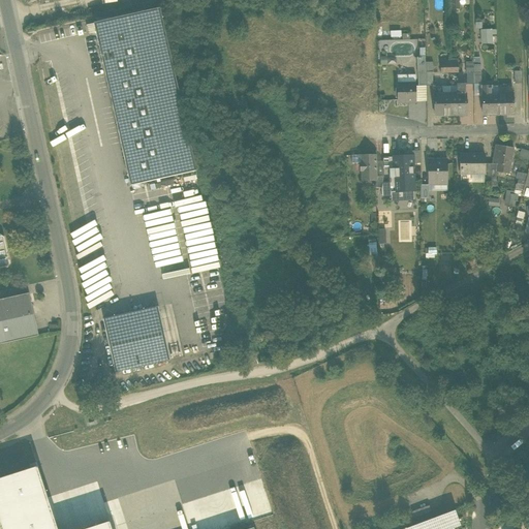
[(450,0),(452,10),(461,9),(460,0),(450,0)]
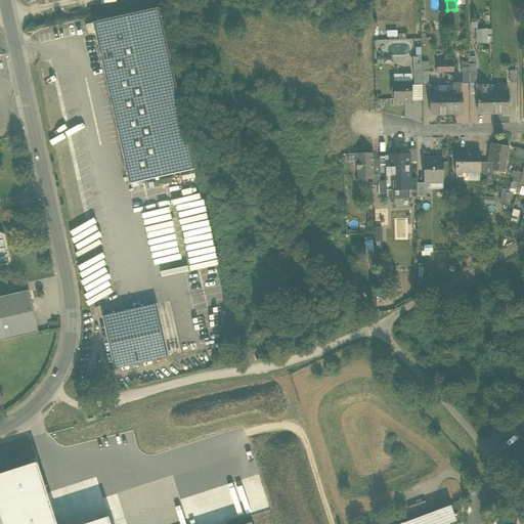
[(98,44),(163,29),(159,8),(93,23),(98,44)]
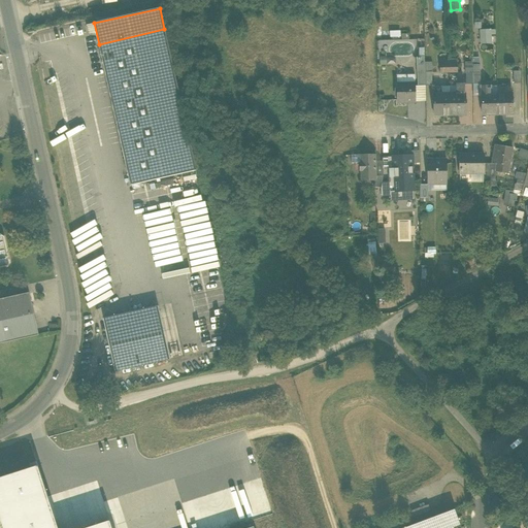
[(196,170),(164,29),(99,44),(131,186),(196,170)]
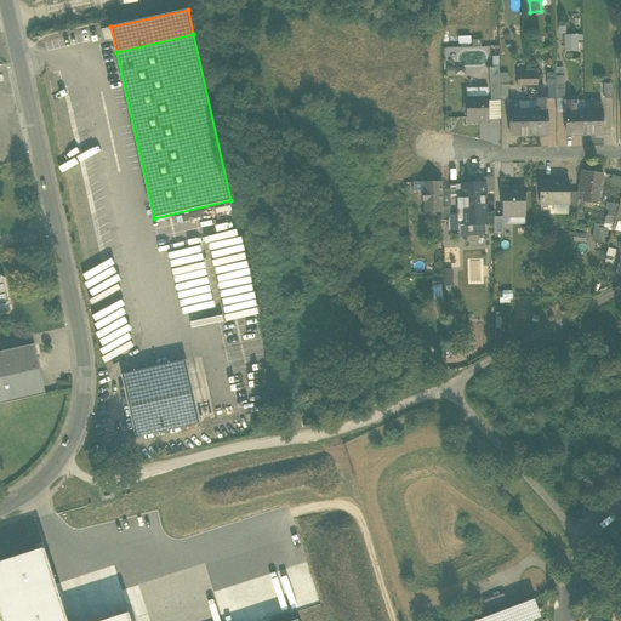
[(564,51),(577,51),(577,41),(584,41),(584,35),(564,35),(564,51)]
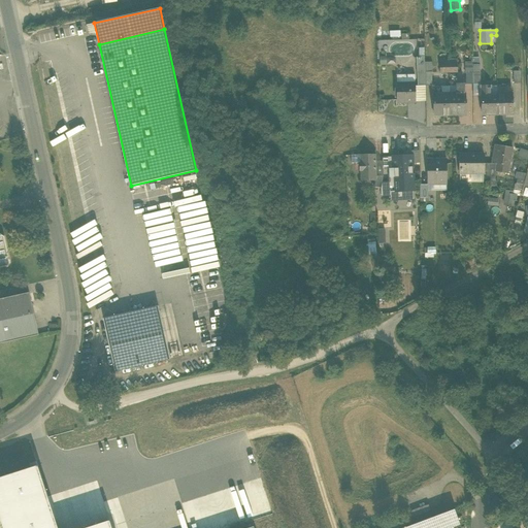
[(417,87),(425,86),(425,72),(425,62),(425,57),(419,57),(417,57),(417,87)]
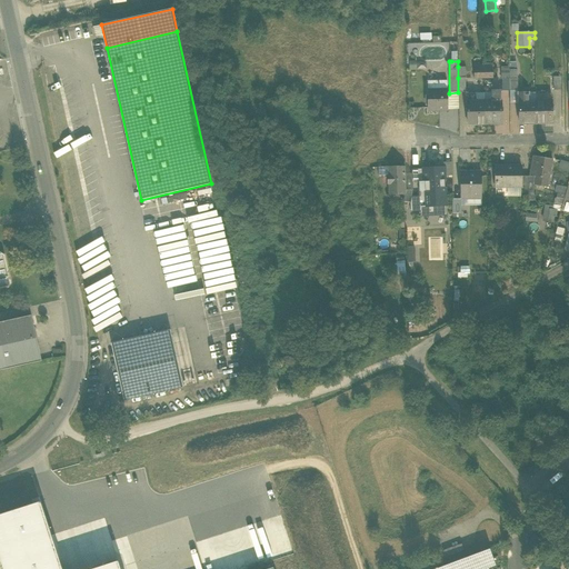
[(475,80),(483,80),(483,66),(475,66),(475,80)]
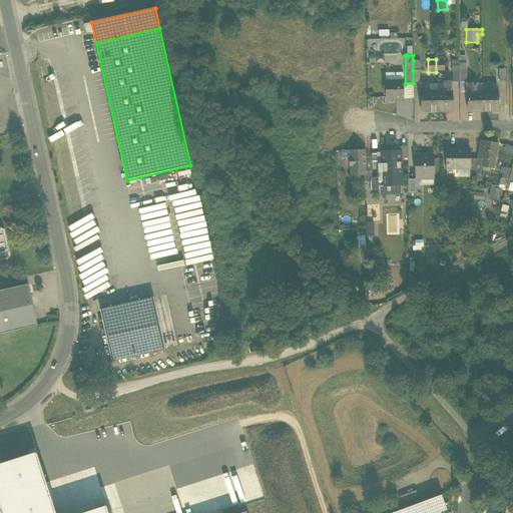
[(444,59),(436,59),(436,72),(444,72),(444,59)]
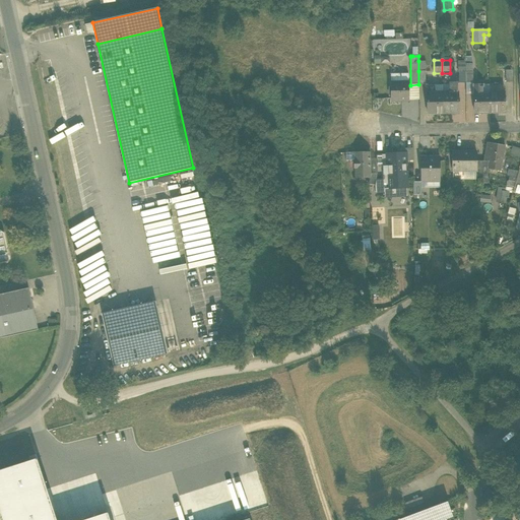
[(390,74),(390,82),(408,82),(408,73),(390,74)]
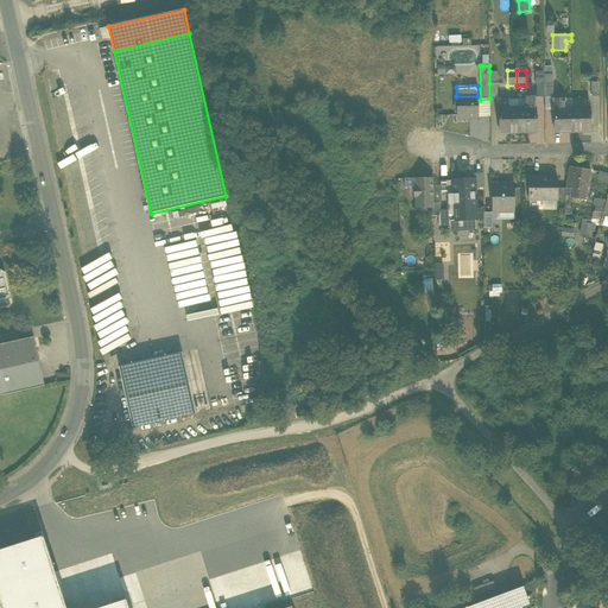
[(476,116),(476,119),(479,119),(479,100),(477,96),(456,96),(457,119),(469,118),(469,116),(476,116)]
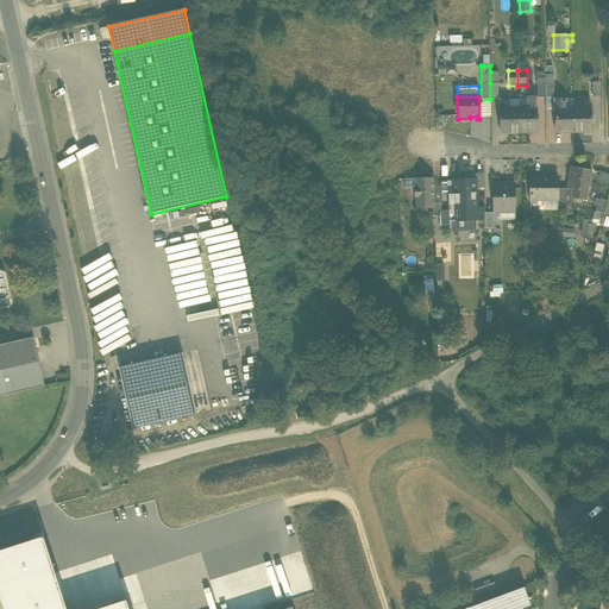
[(526,99),(526,108),(537,108),(537,96),(526,96),(526,99)]
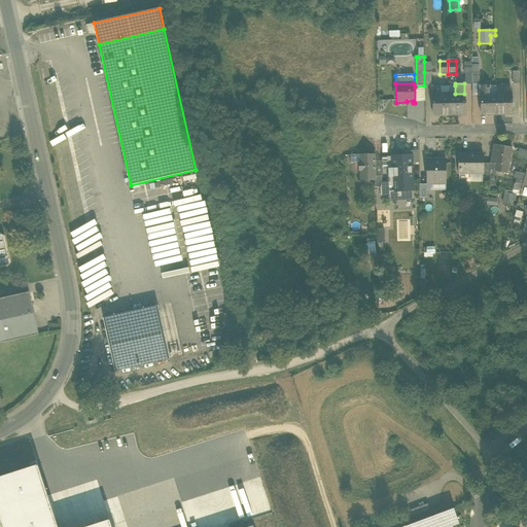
[(425,102),(424,85),(416,86),(415,86),(415,103),(425,102)]
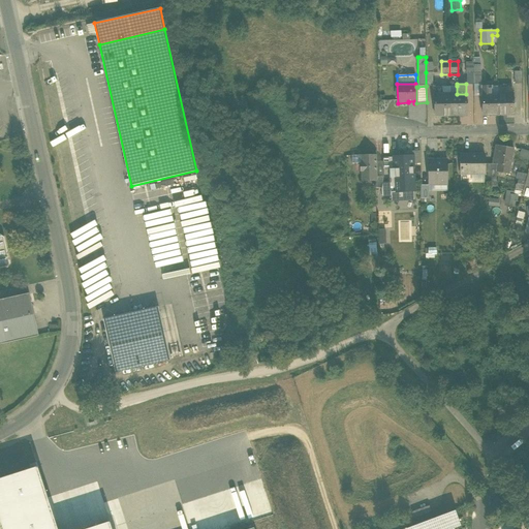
[(434,86),(434,95),(442,94),(442,86),(434,86)]
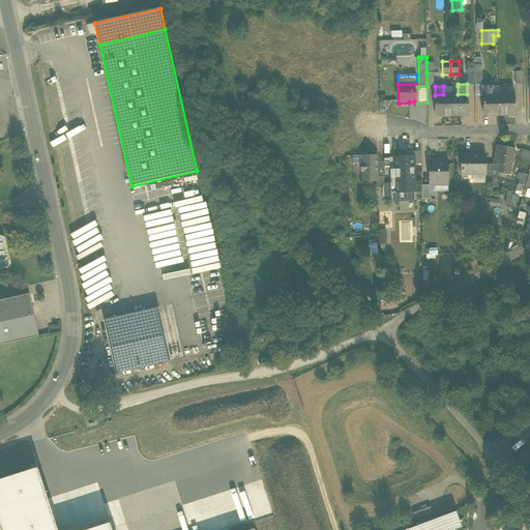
[(482,87),(482,95),(492,95),(492,87),(482,87)]
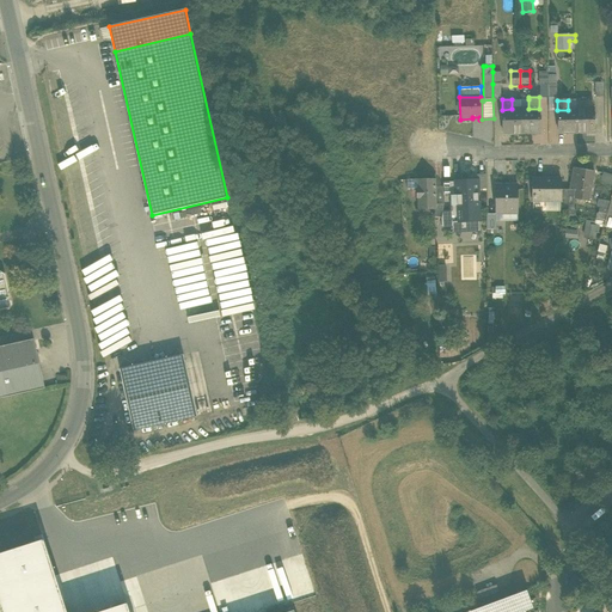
[(510,134),(521,134),(521,109),(512,109),(502,110),(503,133),(510,133),(510,134)]
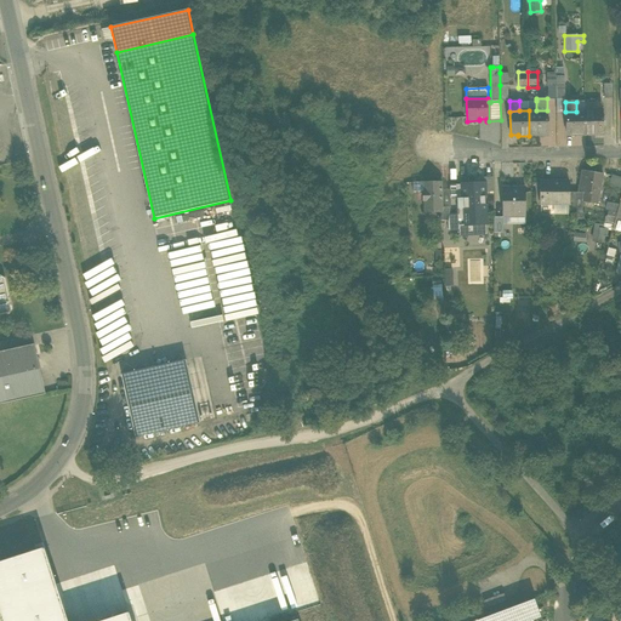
[(536,110),(529,110),(529,136),(540,136),(540,135),(547,134),(547,110),(536,110)]
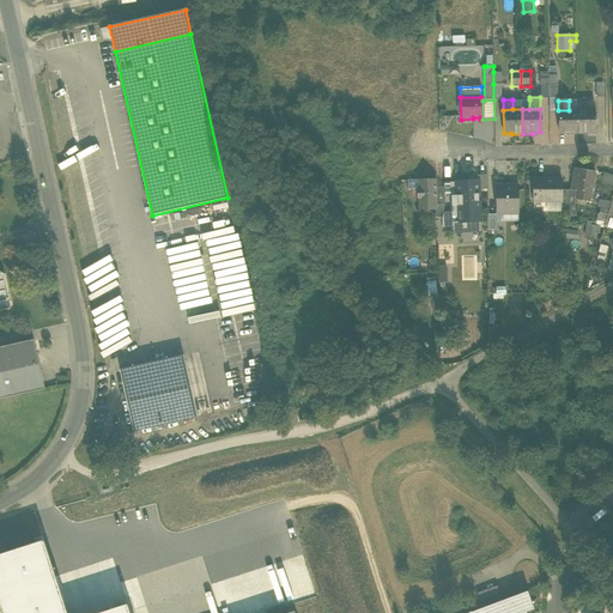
[(577,110),(569,110),(558,110),(559,134),(577,133),(577,110)]
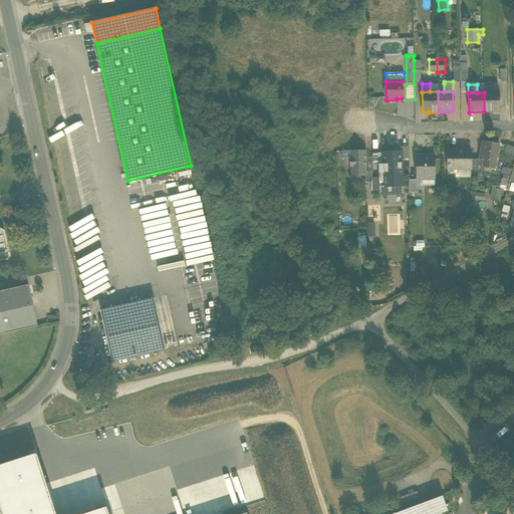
[(498,92),(484,92),(484,111),(500,111),(499,92),(498,92)]
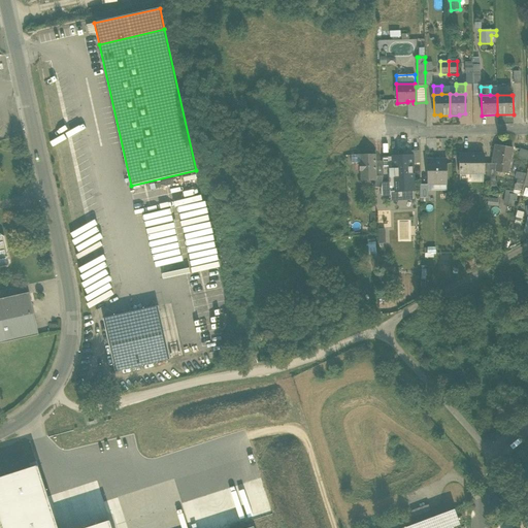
[(497,163),(507,165),(507,164),(512,149),(501,146),(498,157),(497,162),(497,163)]
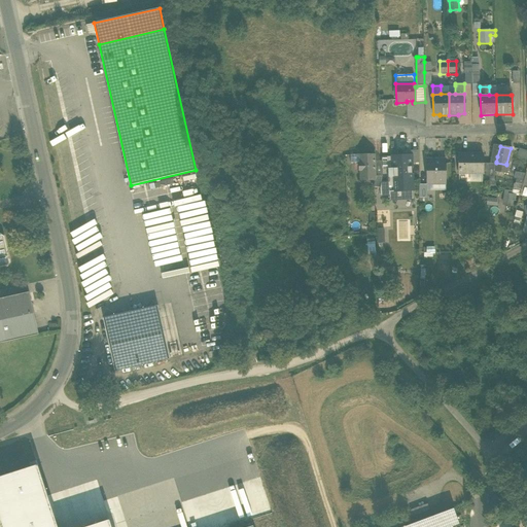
[(526,151),(525,150),(519,148),(517,155),(526,160),(526,151)]
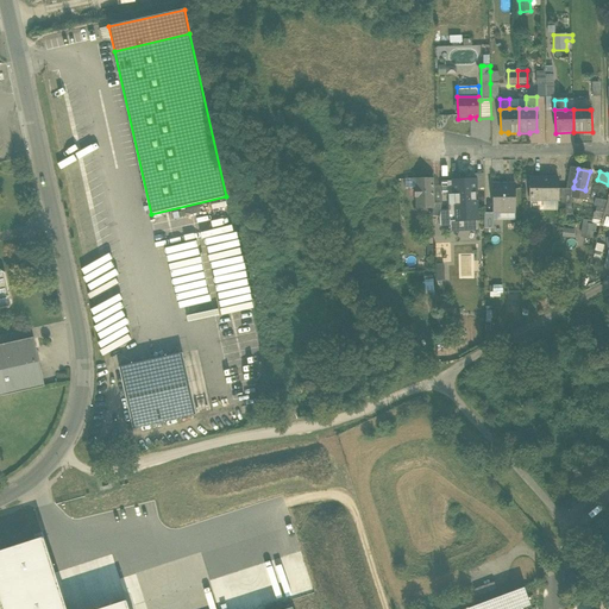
[(475,174),(475,180),(476,188),(484,188),(484,174),(475,174)]
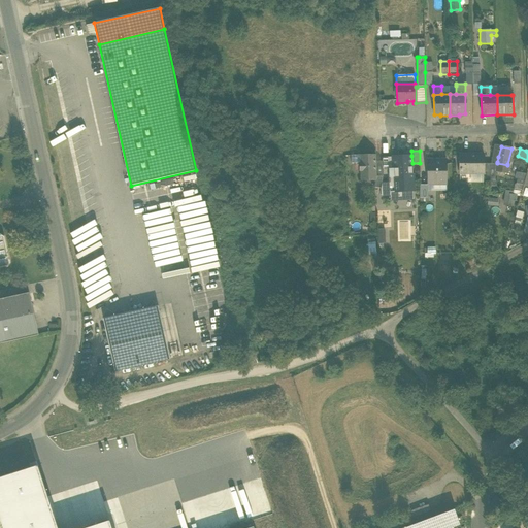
[(483,174),(484,174),(484,164),(484,154),(472,154),(472,156),(460,156),(460,172),(470,172),(470,174),(483,174)]
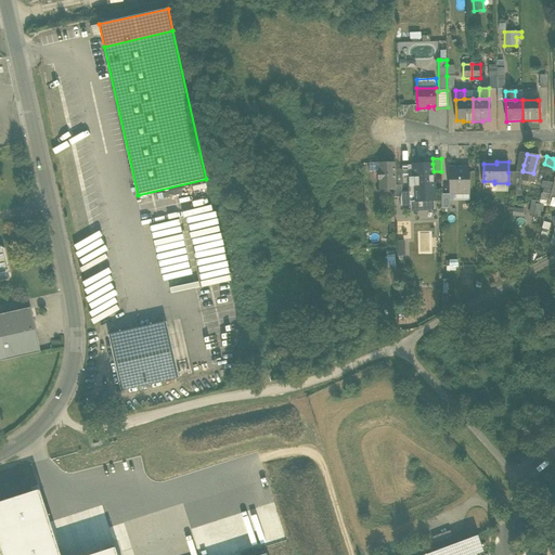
[(370,171),(377,171),(379,171),(378,163),(369,164),(370,171)]
